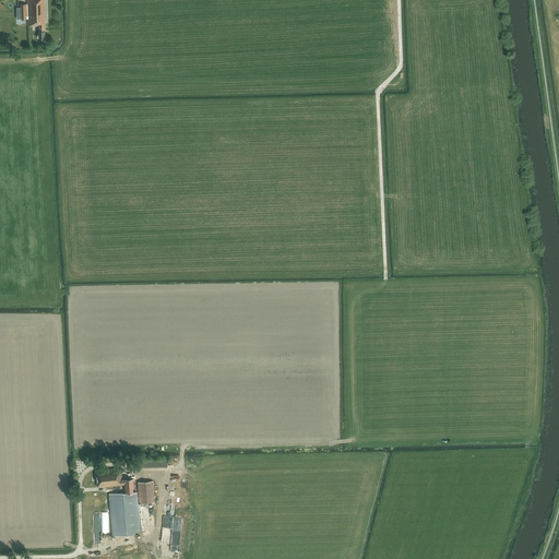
[(45,21),(47,21),(45,0),(26,0),(27,4),(21,4),(22,19),(27,19),(28,26),(38,25),(39,38),(45,38),(45,31),(46,31),(45,21)]
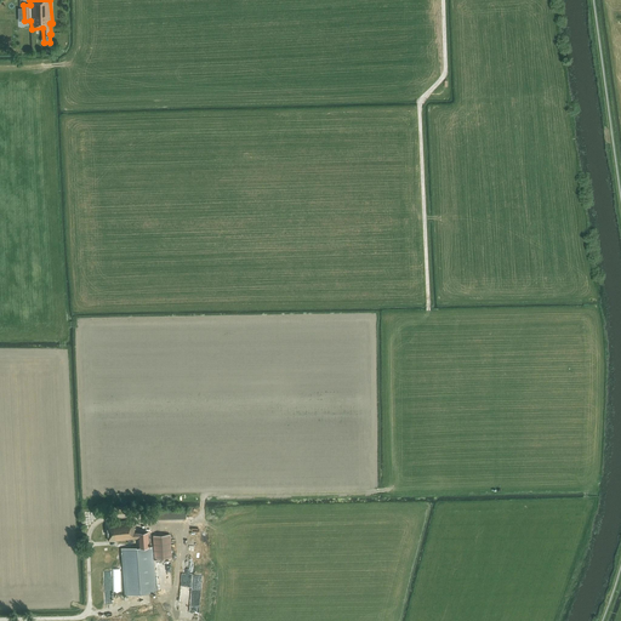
[(152,547),(149,547),(148,531),(135,533),(134,525),(132,520),(113,522),(114,523),(107,524),(108,541),(115,540),(115,541),(140,539),(140,547),(137,548),(137,547),(121,548),(123,554),(121,554),(125,594),(155,593),(153,552),(152,547)]
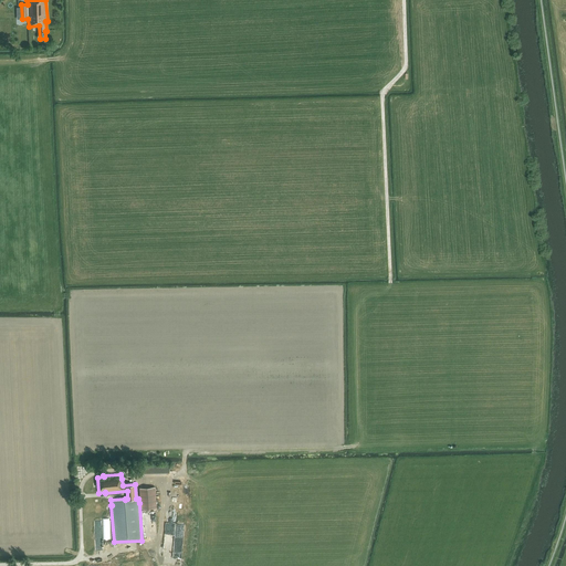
[(187,484),(169,485),(171,514),(189,513),(187,484)]
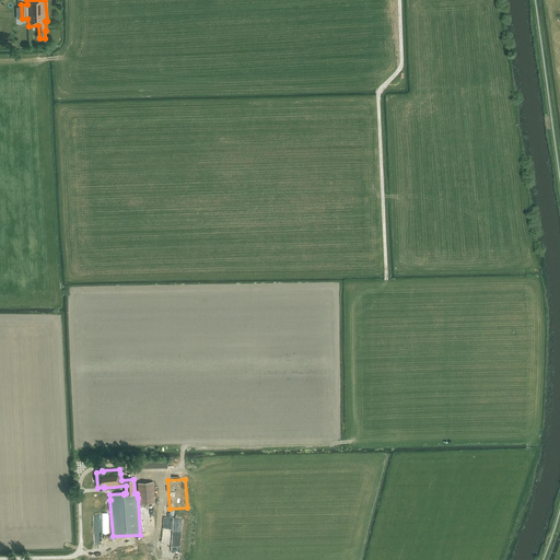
[(155,503),(154,481),(139,482),(140,504),(155,503)]
